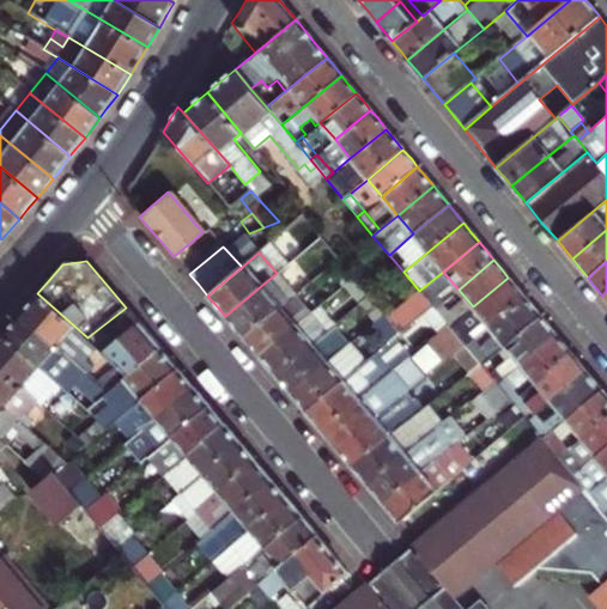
[(277,273),(225,316),(235,327),(243,338),(296,293),(277,273)]
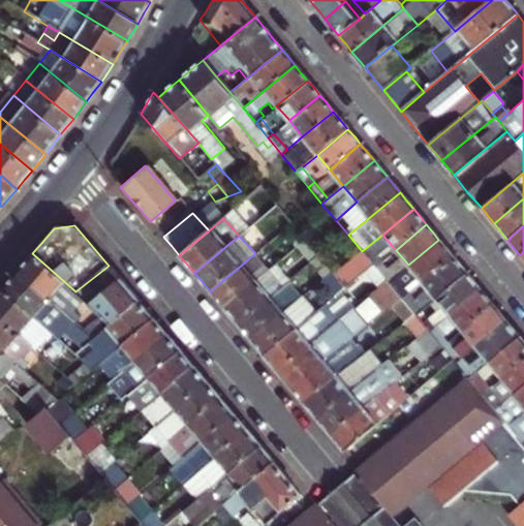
[(438,240),(408,265),(422,281),(453,256),(445,247),(438,240)]
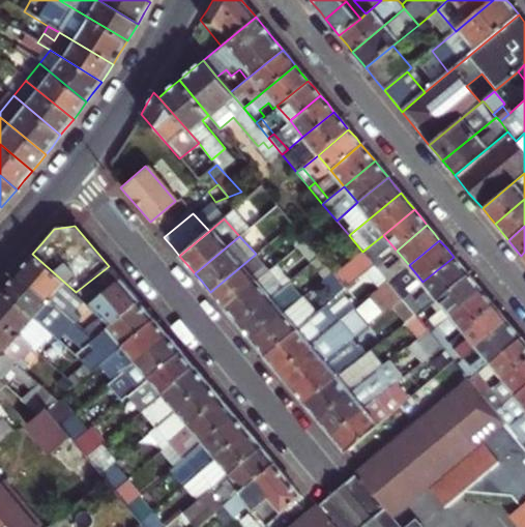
[(382,262),(369,246),(362,252),(372,263),(375,267),(382,262)]
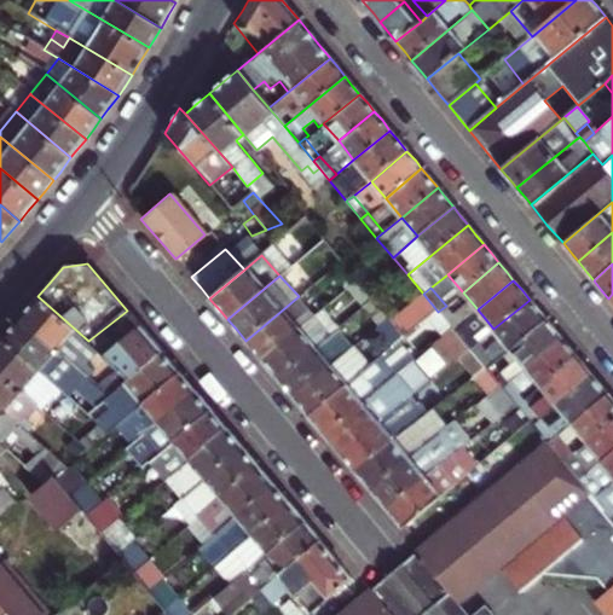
[(88,341),(38,296),(29,307),(19,319),(86,377),(92,370),(79,358),(91,343),(88,341)]
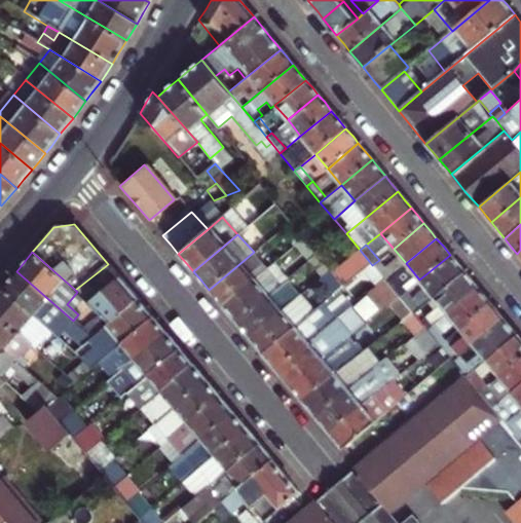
[(267,268),(254,252),(209,290),(216,299),(222,306),(267,268)]
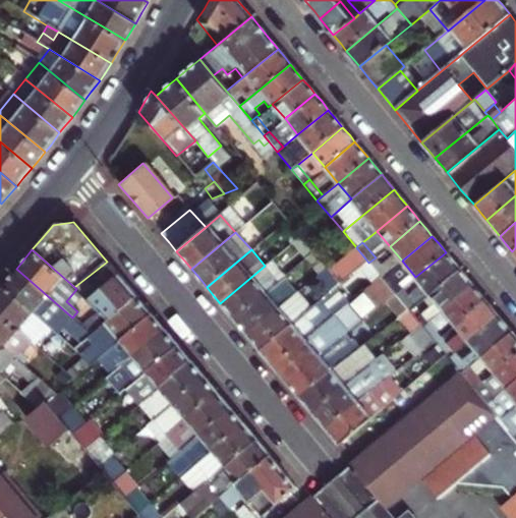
[(318,272),(326,265),(312,249),(304,256),(318,272)]
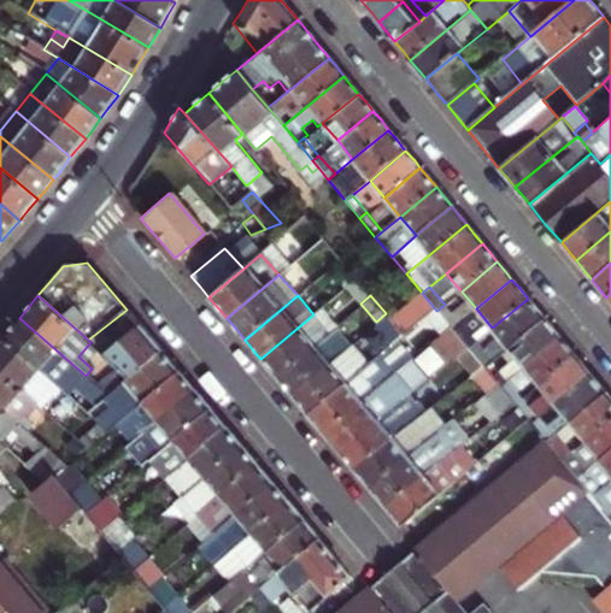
[(534,307),(528,299),(492,328),(506,346),(542,317),(534,307)]
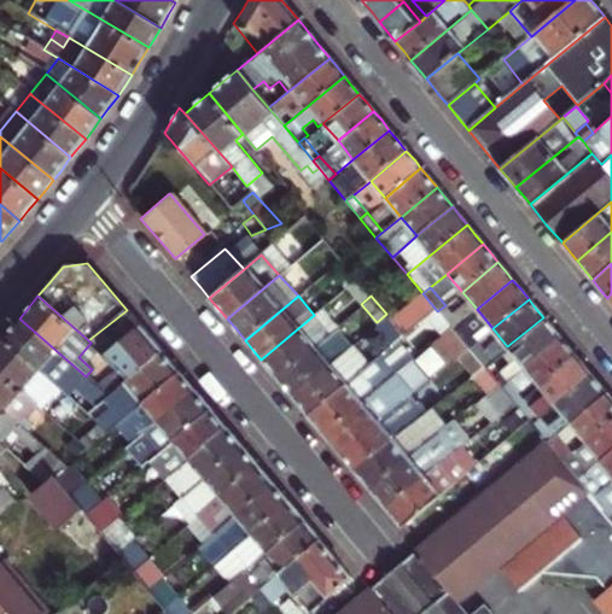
[(449,326),(452,329),(460,323),(446,305),(437,311),(449,326)]
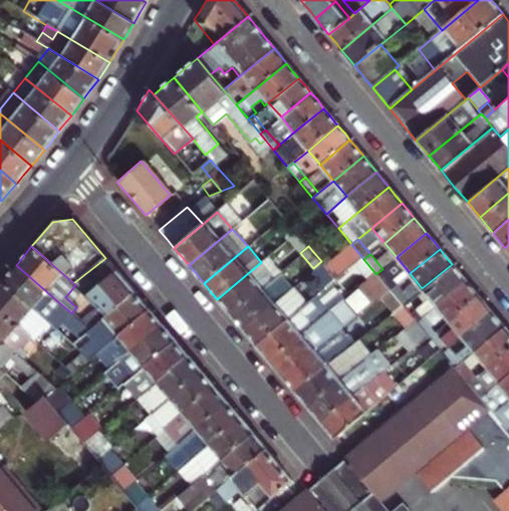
[(364,278),(373,271),(363,259),(360,255),(351,263),(364,278)]
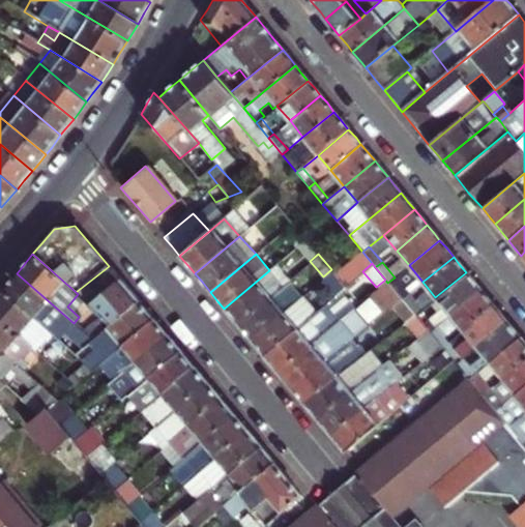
[(109,266),(76,292),(78,294),(112,324),(139,302),(127,288),(109,266)]
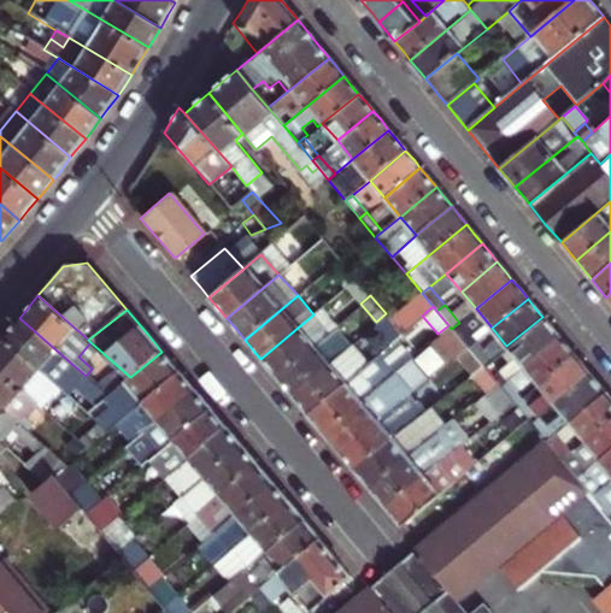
[(403,332),(386,313),(376,322),(375,323),(391,342),(394,340),(403,332)]
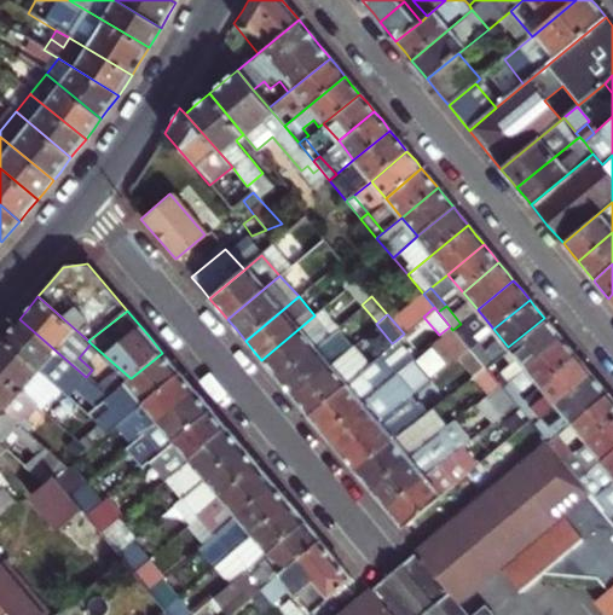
[(330,332),(314,315),(261,360),(270,369),(277,377),(330,332)]
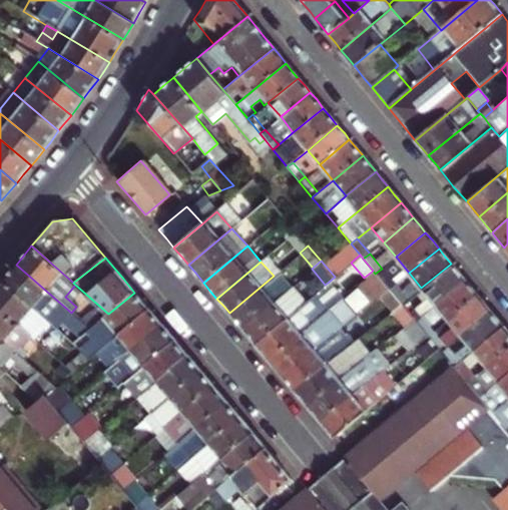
[(456,270),(451,264),(421,288),(434,304),(464,279),(456,270)]
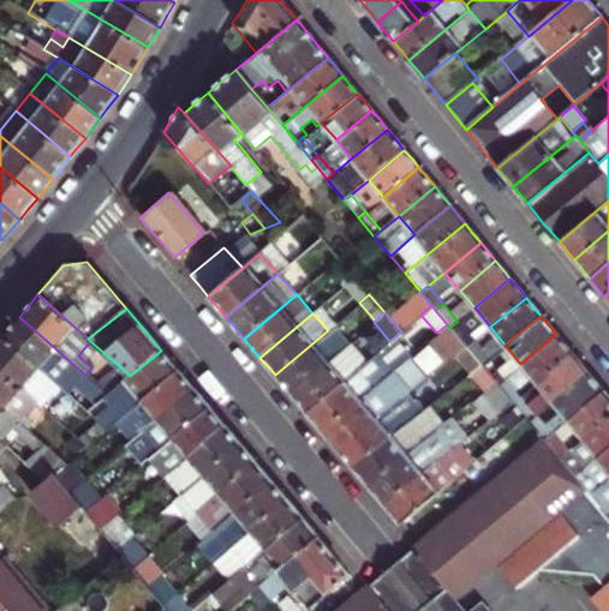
[(79,382),(85,375),(19,317),(9,328),(0,337),(54,384),(66,371),(79,382)]
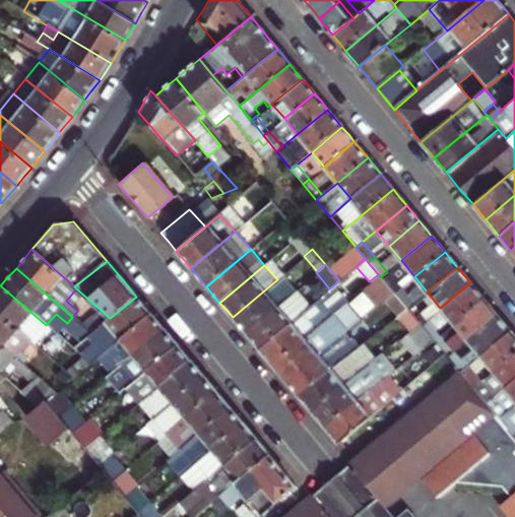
[(400,287),(387,272),(380,277),(391,291),(394,294),(400,287)]
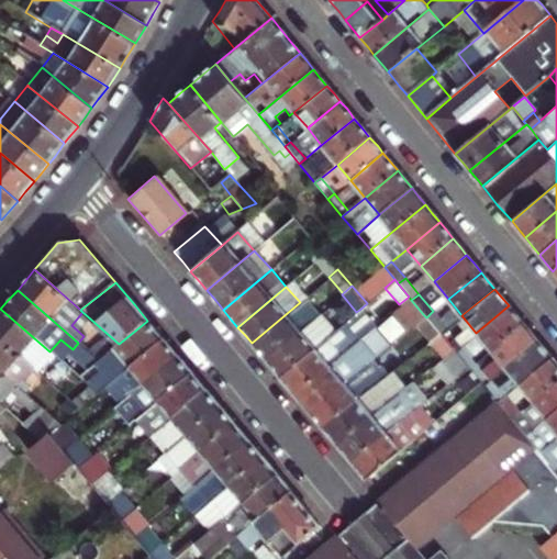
[(399,304),(413,322),(423,314),(411,300),(409,297),(399,304)]
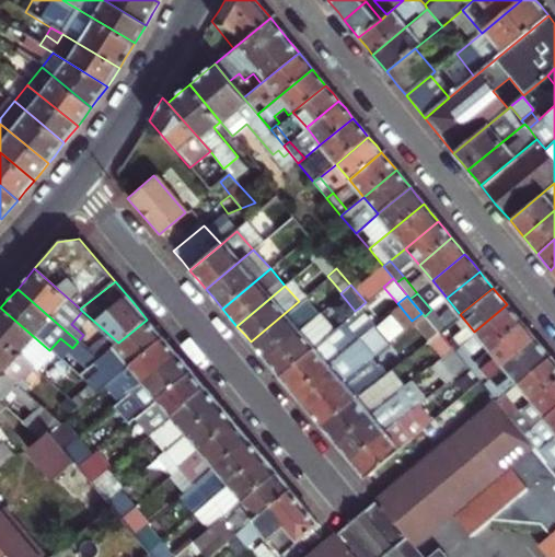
[(303,297),(299,301),(251,341),(258,351),(265,358),(318,313),(303,297)]
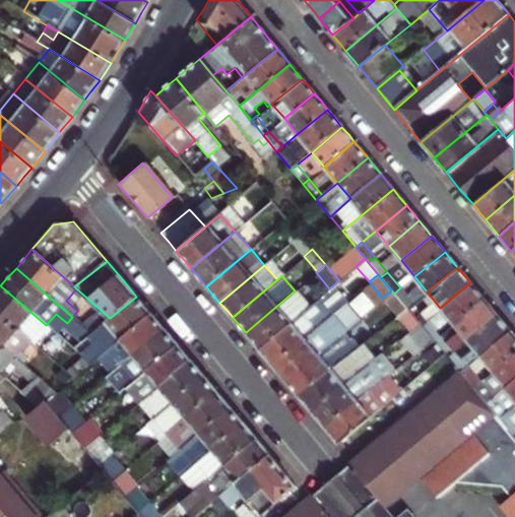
[(470,282),(440,308),(453,323),(484,299),(476,291),(470,282)]
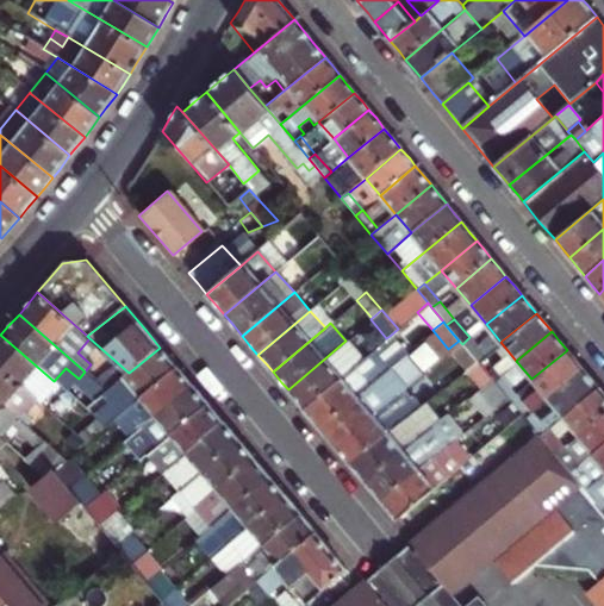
[(54,381),(0,335),(0,369),(36,401),(54,381)]
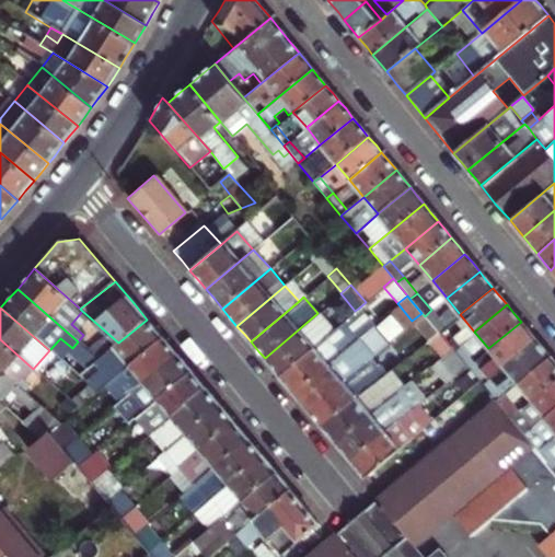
[(333,329),(279,376),(287,384),(293,393),(358,337),(372,325),(358,309),(355,311),(333,329)]
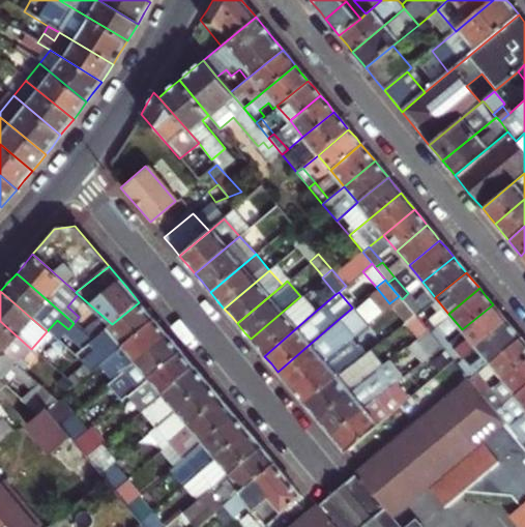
[(402,299),(414,315),(421,310),(408,293),(402,299)]
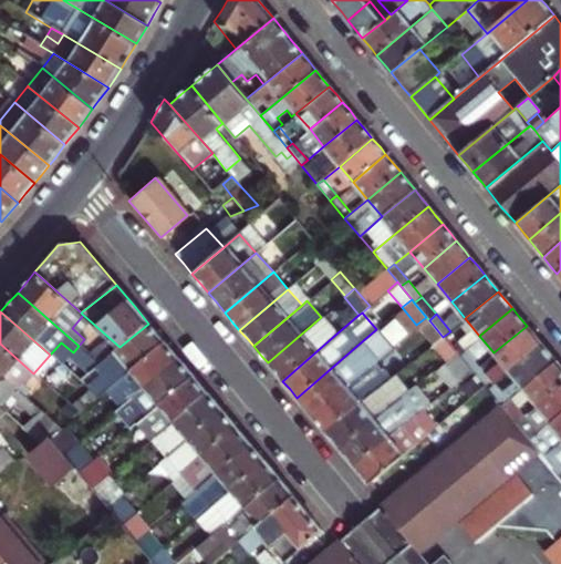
[(322,316),(321,317),(268,362),(274,371),(282,381),(336,334),(322,316)]
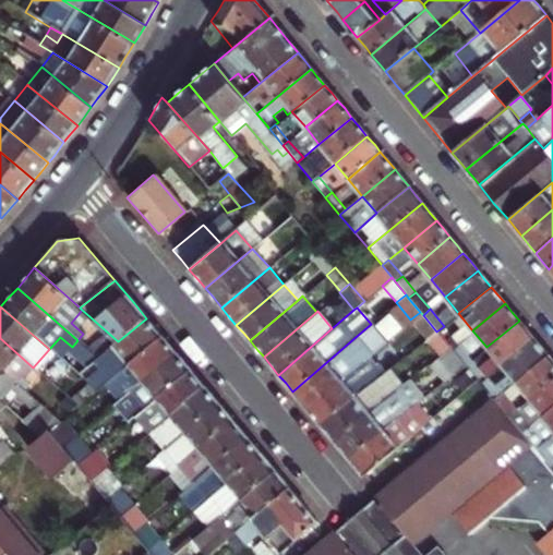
[(97,390),(116,375),(161,336),(154,327),(146,318),(118,341),(111,347),(118,354),(86,382),(97,390)]
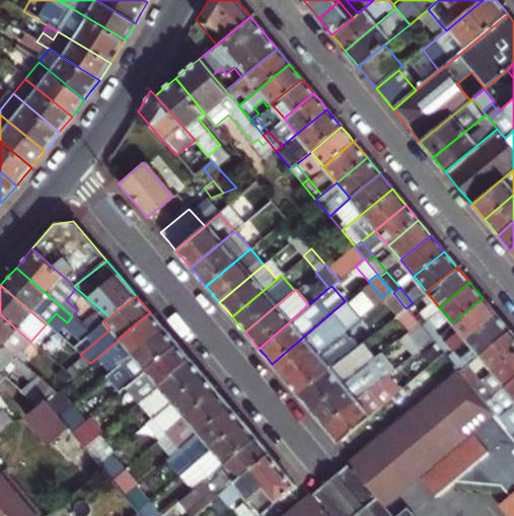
[(483,298),(452,322),(464,338),(495,313),(491,307),(483,298)]
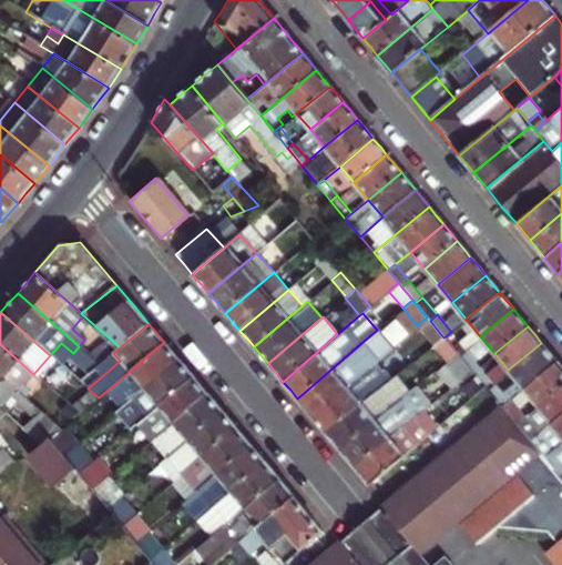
[(455,351),(458,355),(466,349),(451,332),(443,338),(455,351)]
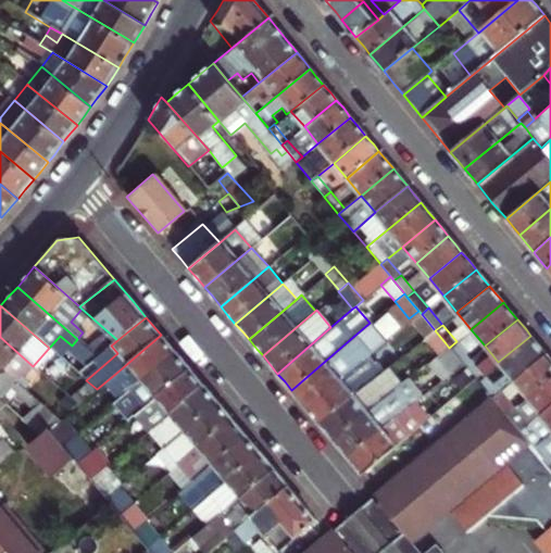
[(130,391),(176,353),(168,343),(161,335),(115,374),(130,391)]
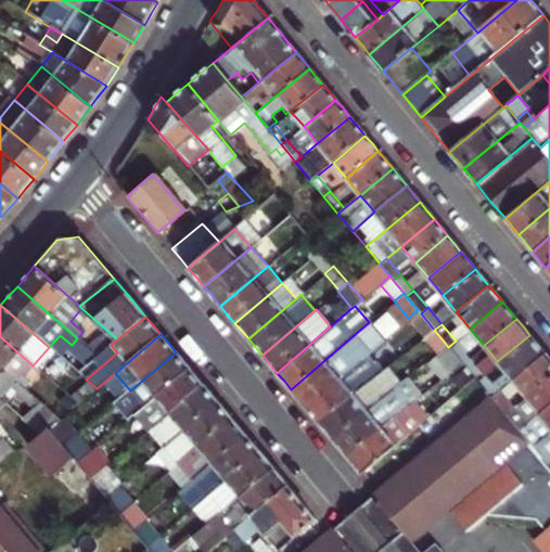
[(369,350),(355,334),(291,389),(298,397),(305,406),(353,364),(369,350)]
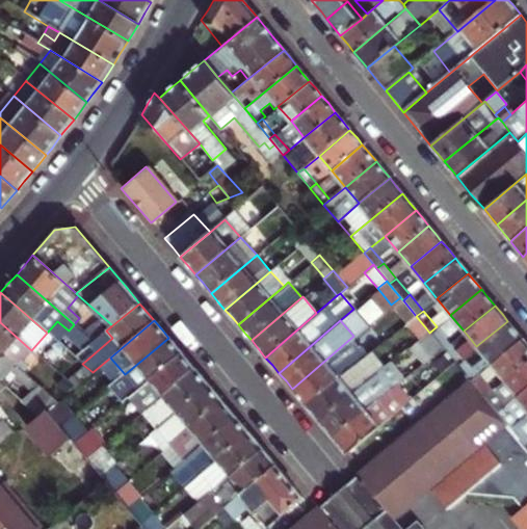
[(514,328),(507,321),(476,346),(491,364),(521,338),(514,328)]
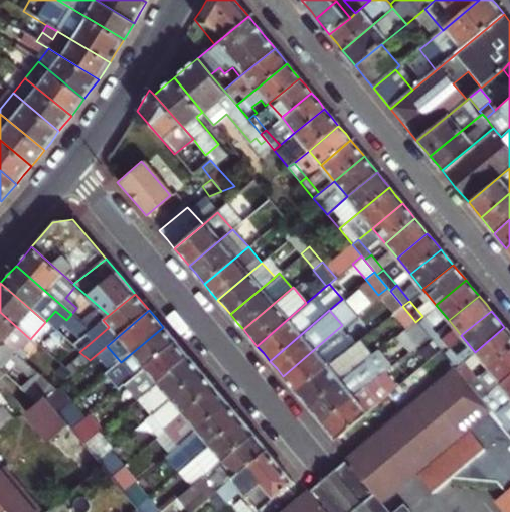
[(30,339),(0,312),(0,342),(16,356),(30,339)]
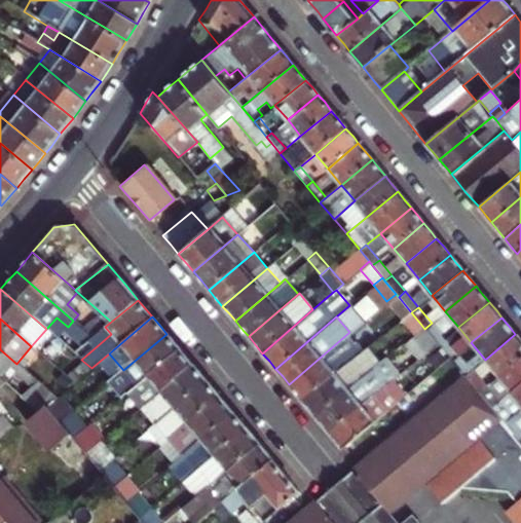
[(437,343),(438,344),(445,339),(432,323),(424,329),(435,341),(437,343)]
